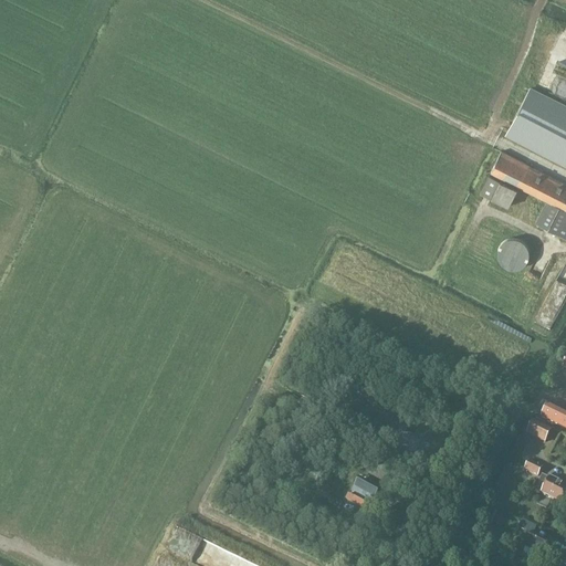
[(565,165),(565,107),(530,88),(505,134),(565,165)]
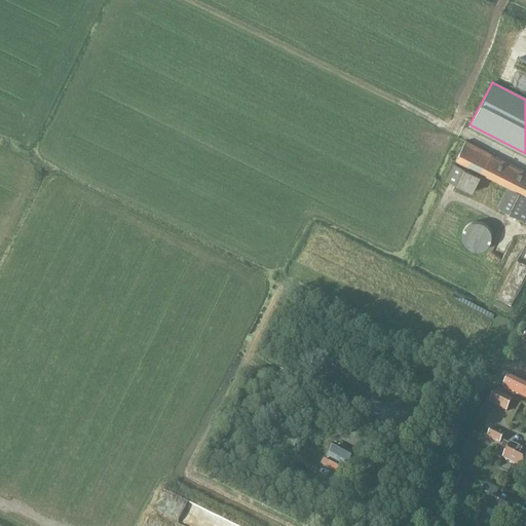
[(525,171),(465,141),(446,179),(473,192),(480,173),(506,187),(497,208),(525,222),(525,171)]
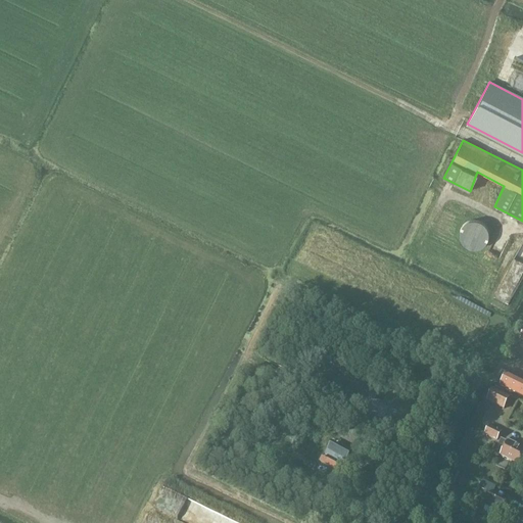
[(460,230),(459,235),(460,240),(463,244),(466,247),(471,249),(476,249),(481,247),(485,244),(487,240),(488,235),(487,230),(485,225),(481,222),(476,221),(471,221),(466,222),(463,225),(460,230)]
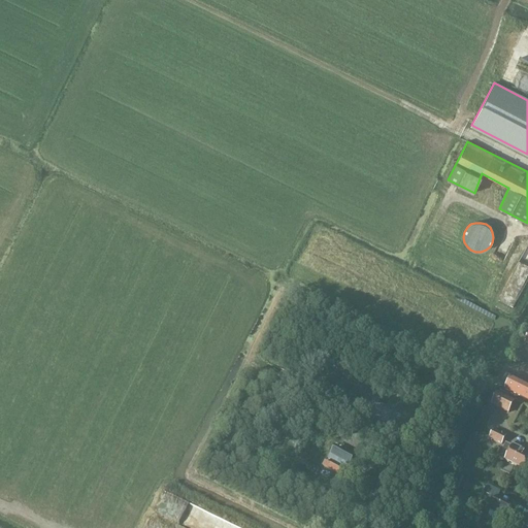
[(527,385),(519,381),(512,377),(505,389),(514,393),(527,399),(527,385)]
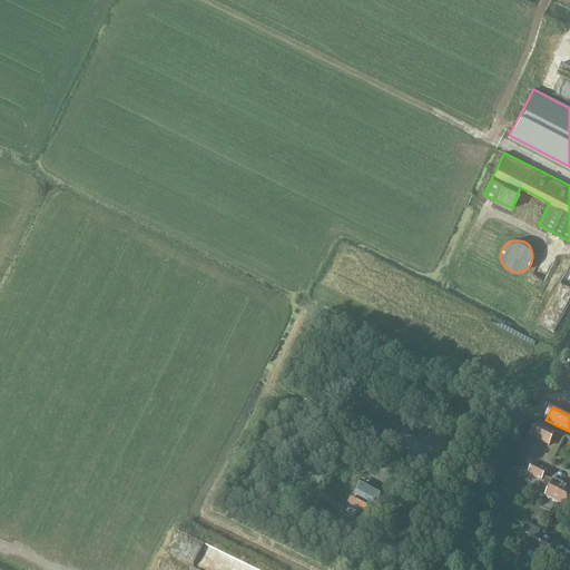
[(536,426),(530,438),(549,446),(554,435),(536,426)]
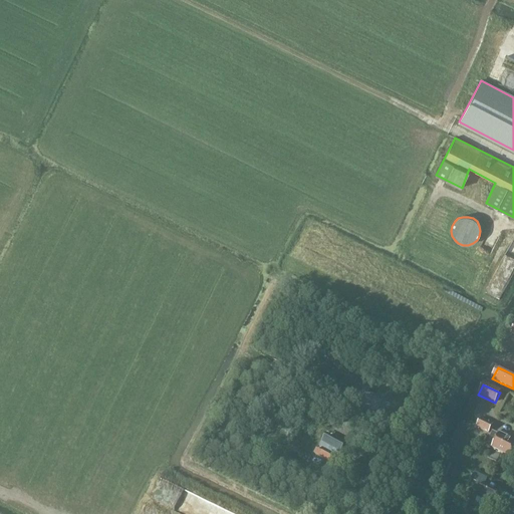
[(480,419),(476,427),(488,434),(492,426),(480,419)]
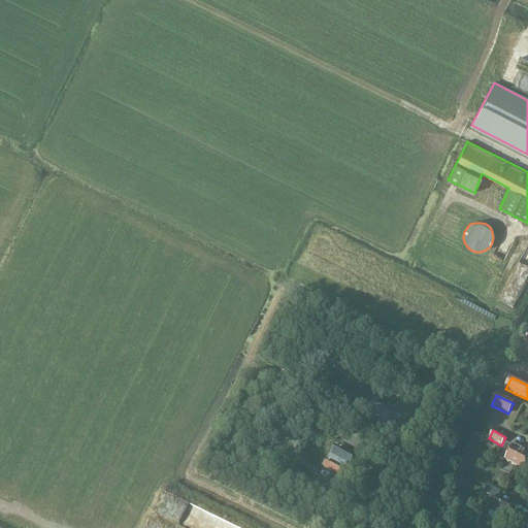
[(501,448),(496,457),(504,460),(523,470),(527,461),(527,456),(519,452),(521,450),(513,446),(510,448),(505,444),(503,449),(501,448)]
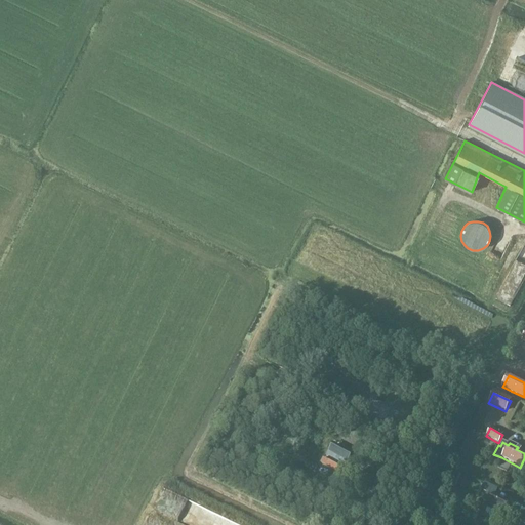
[(454,488),(455,489),(461,474),(453,470),(446,484),(445,487),(453,491),(454,488)]
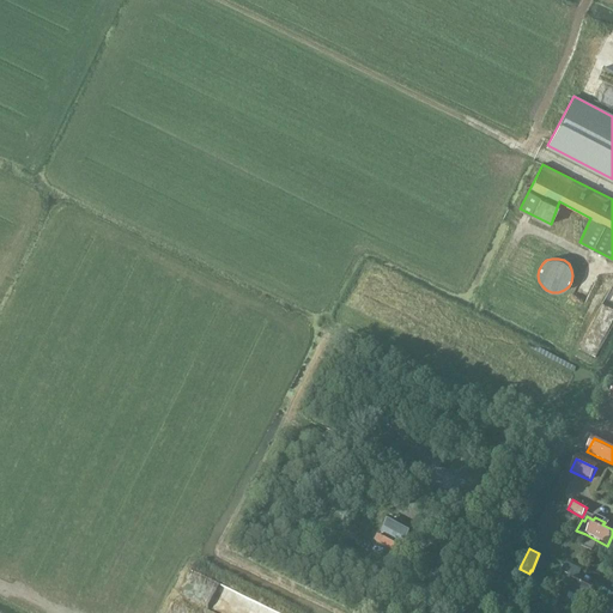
[(570,589),(568,592),(587,601),(593,587),(576,578),(580,572),(565,564),(560,574),(566,576),(563,586),(570,589)]
